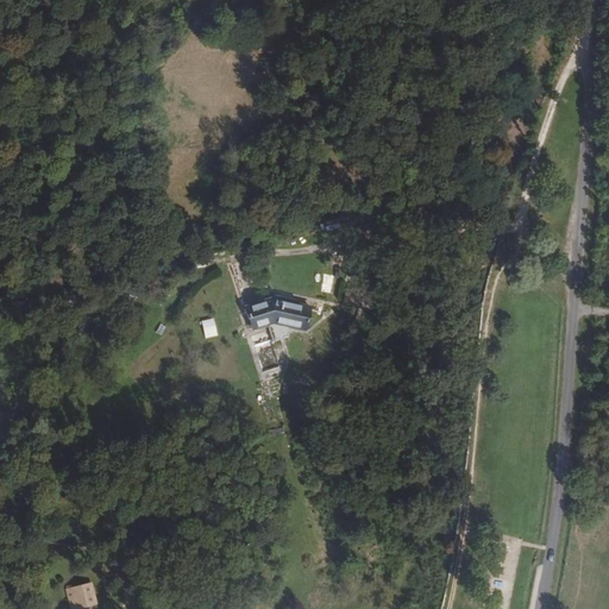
[(272,324),(305,331),(309,308),(270,300),(245,307),(252,330),(272,324)]
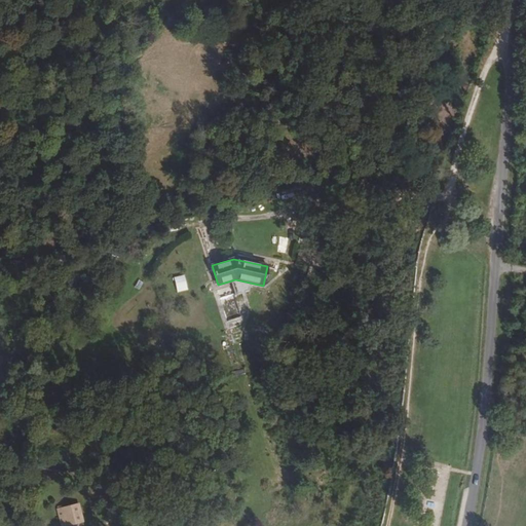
[(184,275),(174,277),(176,293),(187,291),(184,275)]
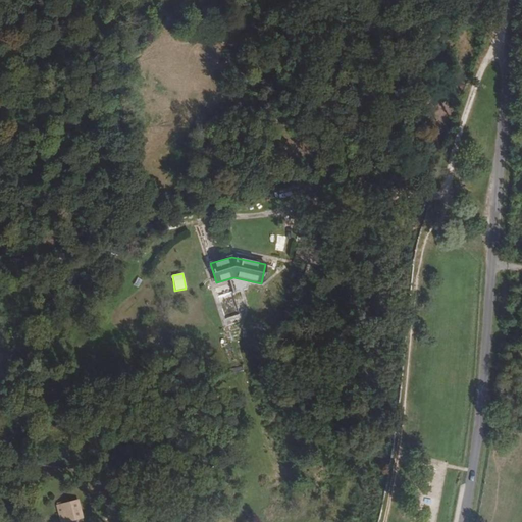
[(214,289),(224,321),(240,317),(232,294),(241,292),(238,281),(214,289)]
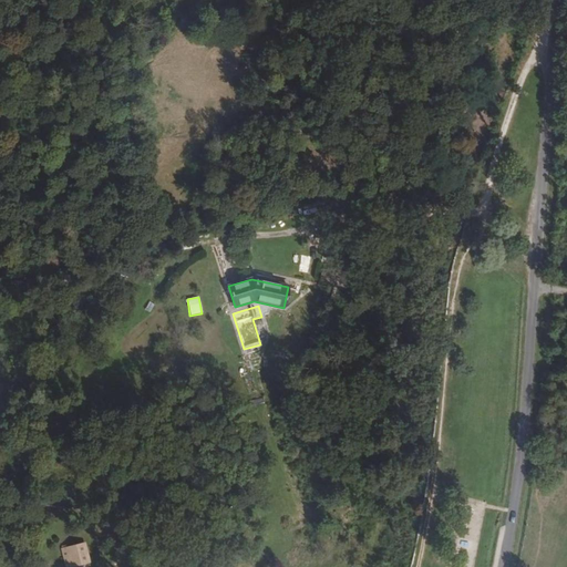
[(23,503),(11,503),(10,512),(22,512),(23,503)]
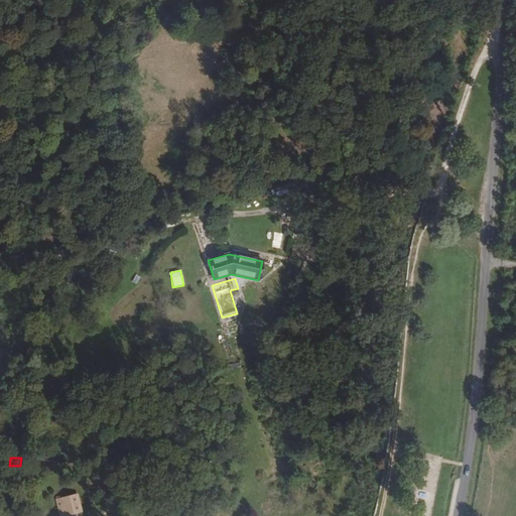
[(83,515),(78,493),(55,499),(58,515),(83,515)]
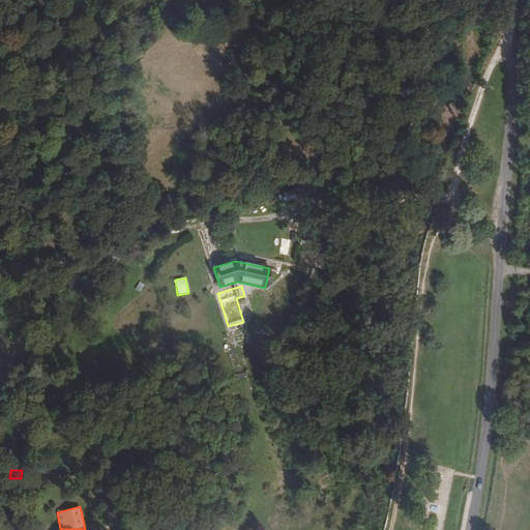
All buildings are outlined.
